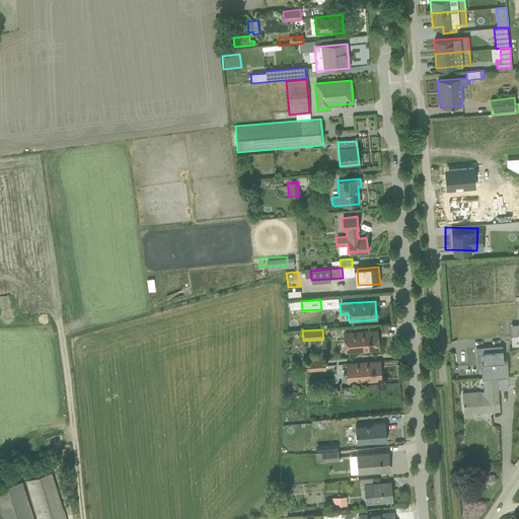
[(377,331),(343,335),(345,353),(379,350),(377,331)]
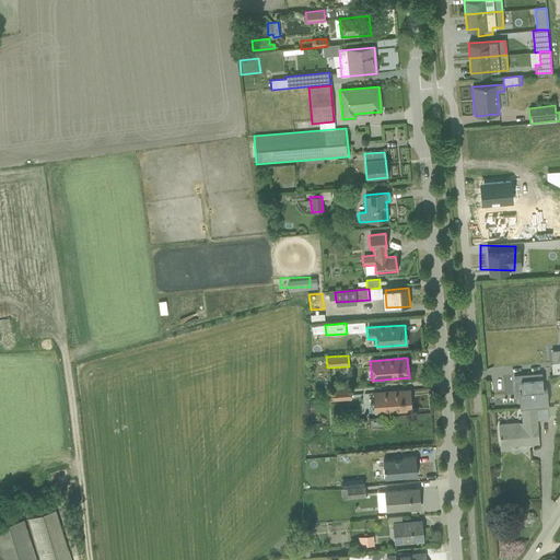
[(551,374),(559,373),(559,362),(550,363),(551,374)]
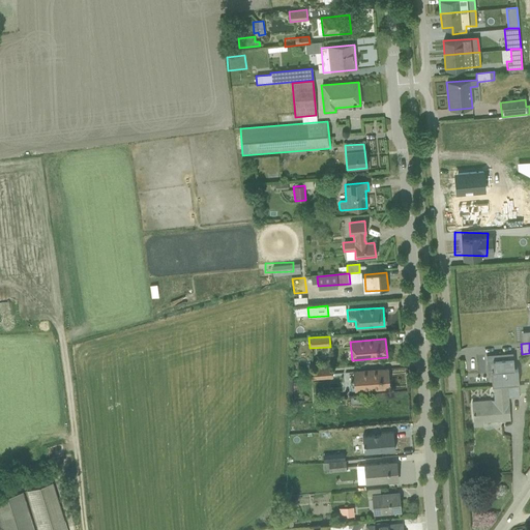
[(494,381),(494,386),(519,385),(518,370),(516,370),(514,359),(511,359),(511,358),(510,356),(507,357),(505,359),(492,360),(493,375),(491,376),(491,381),(494,381)]
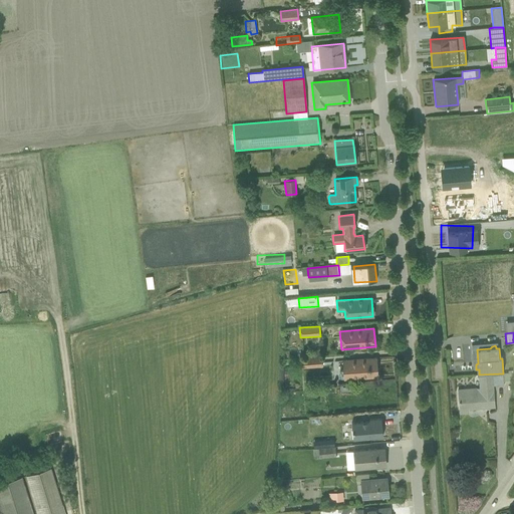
[(281,359),(281,364),(302,363),(302,368),(322,366),(321,356),(281,359)]
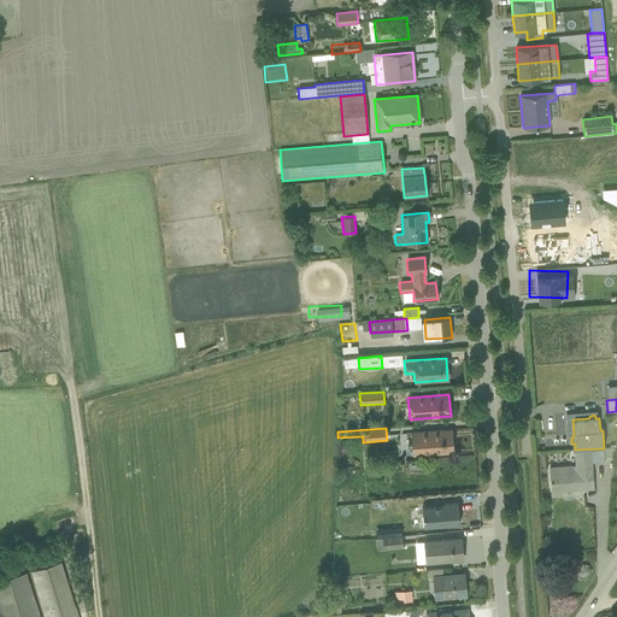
[(411,433),(412,454),(453,451),(452,430),(411,433)]
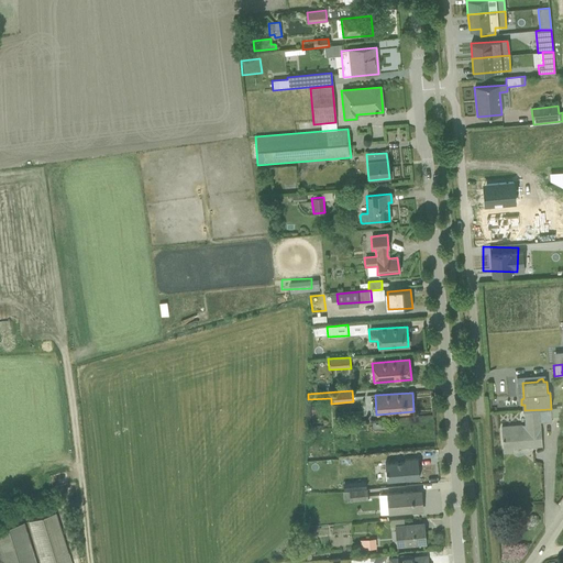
[(562,418),(562,408),(551,409),(525,410),(523,410),(525,424),(500,427),(503,453),(512,452),(512,446),(541,444),(539,422),(551,421),(551,418),(562,418)]
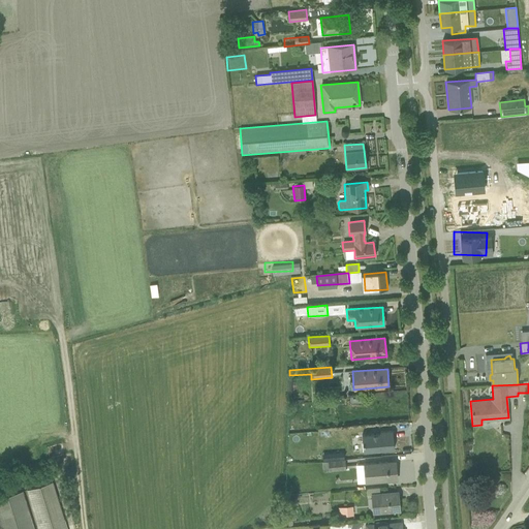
[(337,404),(336,394),(325,394),(327,404),(337,404)]
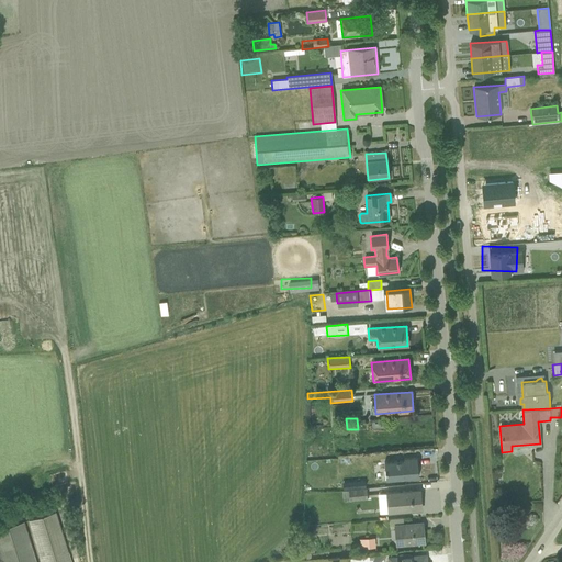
[(418,478),(416,458),(403,459),(404,461),(384,462),(385,480),(418,478)]
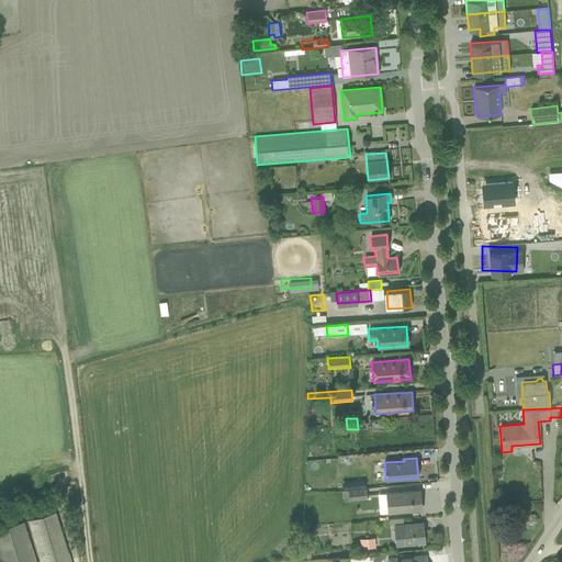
[(343,502),(367,499),(367,489),(341,491),(343,502)]
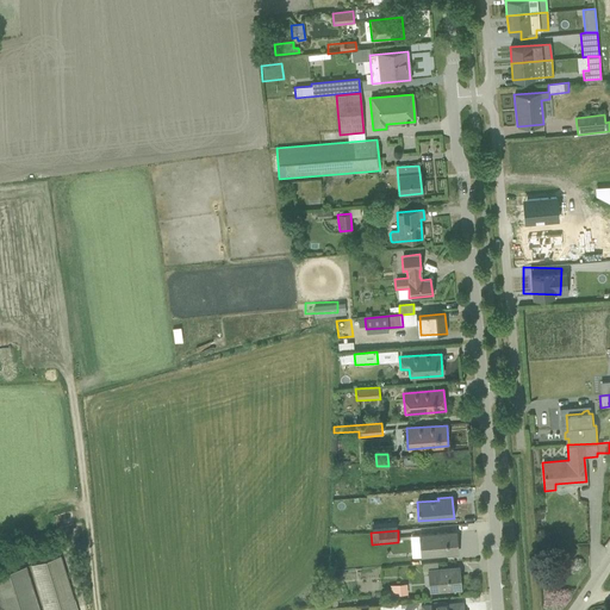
[(455,531),(409,536),(411,556),(456,553),(455,535),(455,531)]
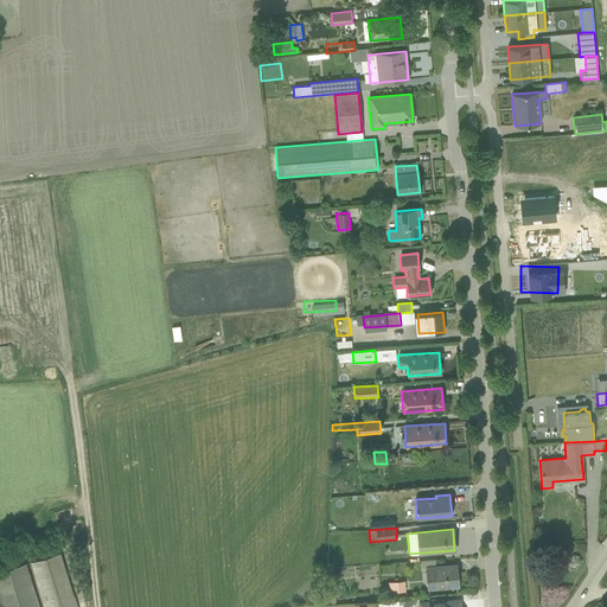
[(76,606),(61,554),(31,562),(44,606),(76,606)]
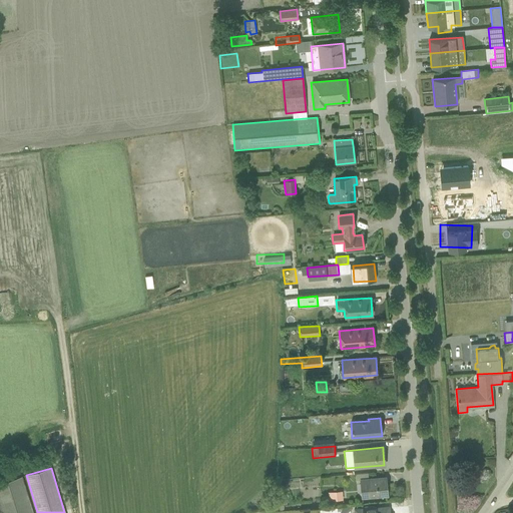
[(356,481),(360,481),(361,497),(387,495),(386,477),(368,479),(368,473),(355,474),(356,481)]
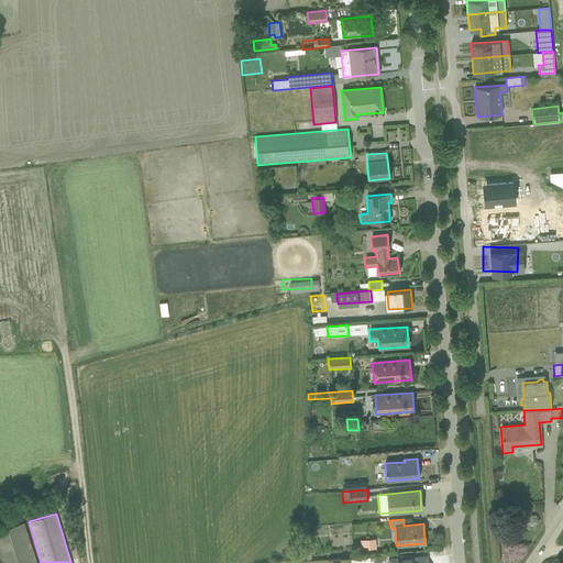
[(35,562),(23,523),(0,530),(0,562),(35,562)]
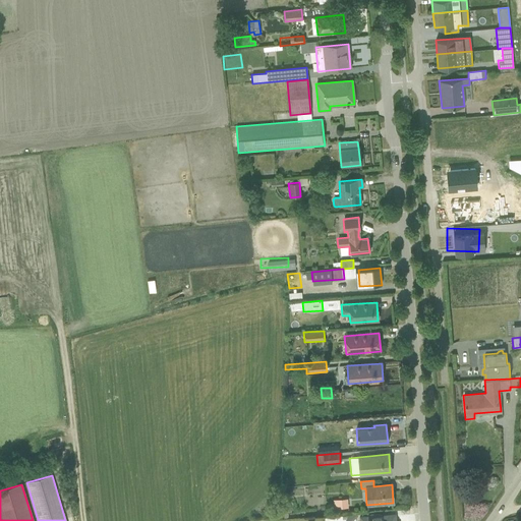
[(334,510),(344,509),(344,500),(333,501),(334,510)]
